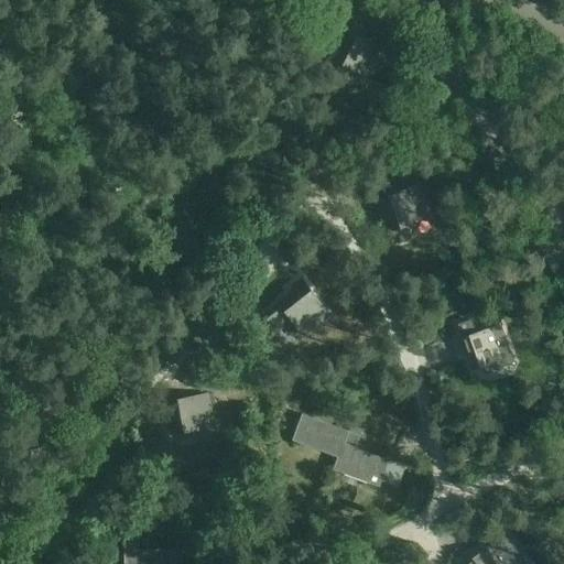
[(338,38),(343,40),(333,62),(370,80),(386,49),(343,30),(338,38)]
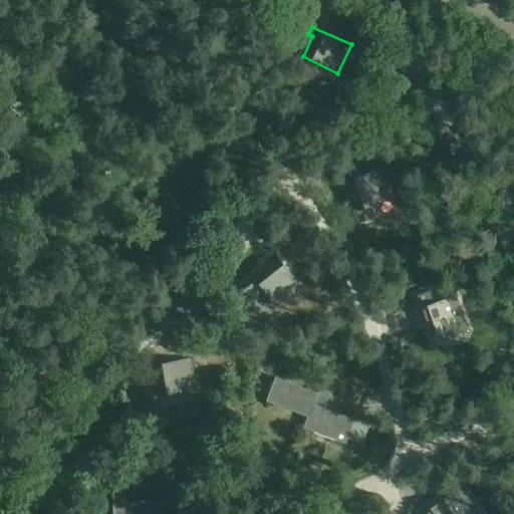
[(356,210),(392,198),(380,168),(340,180),(344,194),(348,191),(356,210)]
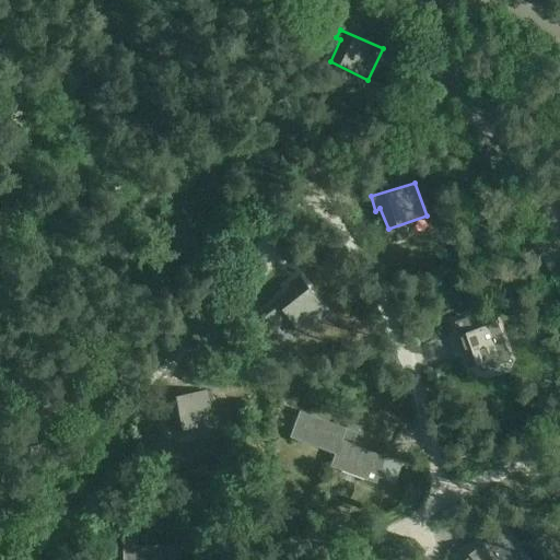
[(326,315),(299,280),(291,287),(293,291),(263,314),(260,311),(259,312),(271,327),(286,316),(301,335),(326,315)]
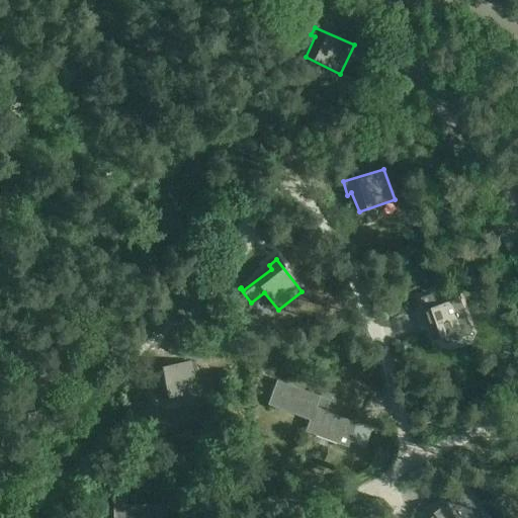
[(426,311),(421,313),(425,323),(428,321),(435,340),(453,333),(455,339),(458,338),(457,337),(470,332),(471,335),(472,334),(463,311),(464,310),(464,309),(463,310),(459,298),(435,308),(430,294),(420,298),(423,306),(424,306),(426,311)]
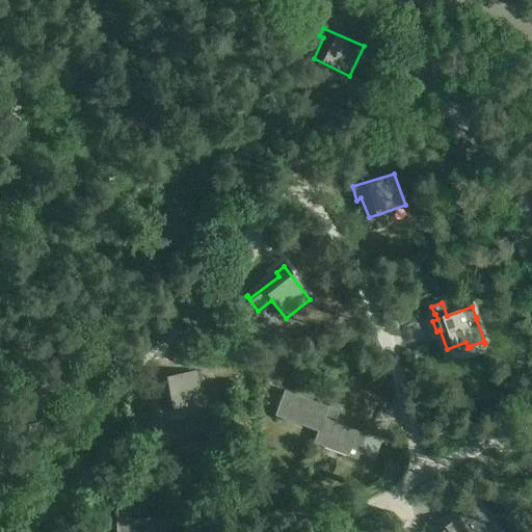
[(163,409),(203,403),(196,371),(154,378),(155,391),(159,390),(163,409)]
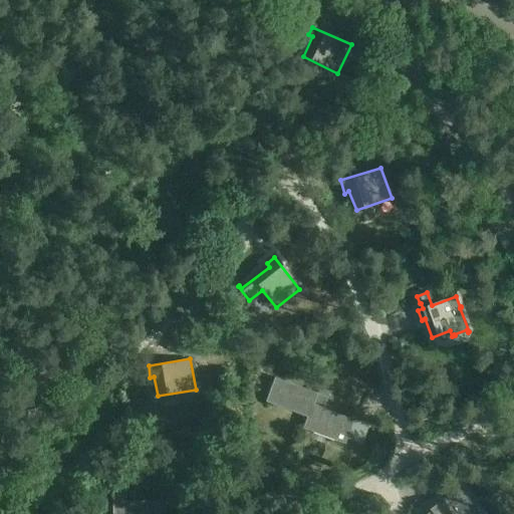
[(265,402),(307,417),(302,428),(345,444),(353,419),(323,408),(327,397),(274,376),(265,402)]
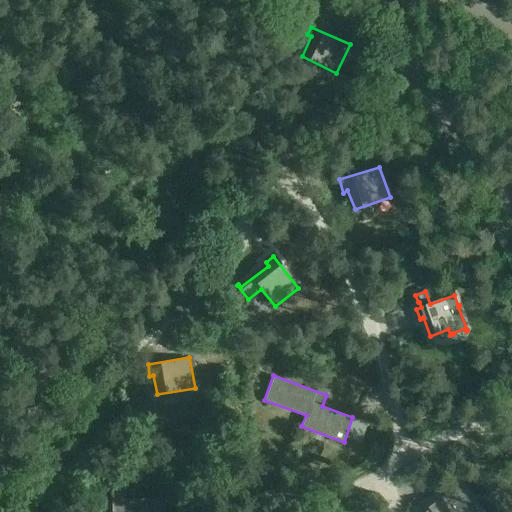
[(453,490),(421,511),(473,511),(475,511),(465,497),(467,495),(457,481),(450,486),(453,490)]
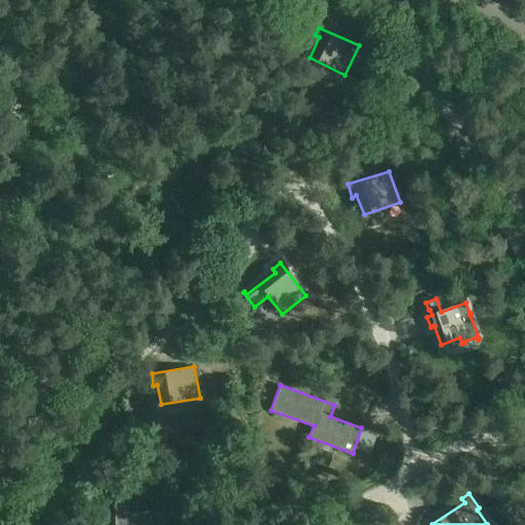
[(114,524),(162,524),(162,512),(128,512),(128,505),(114,505),(114,524)]
